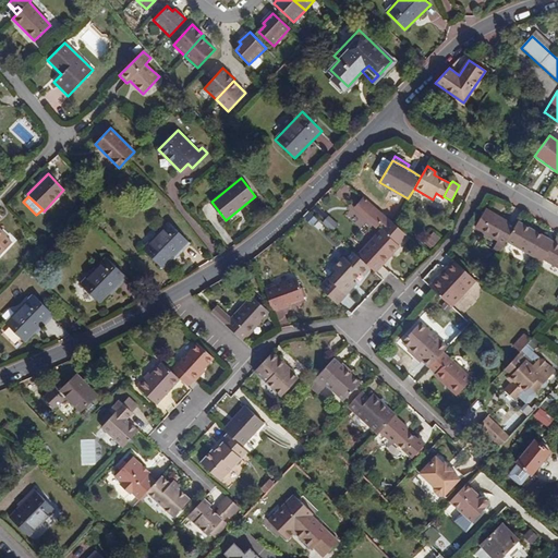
[(372,202),(365,196),(355,207),(362,213),(372,202)]
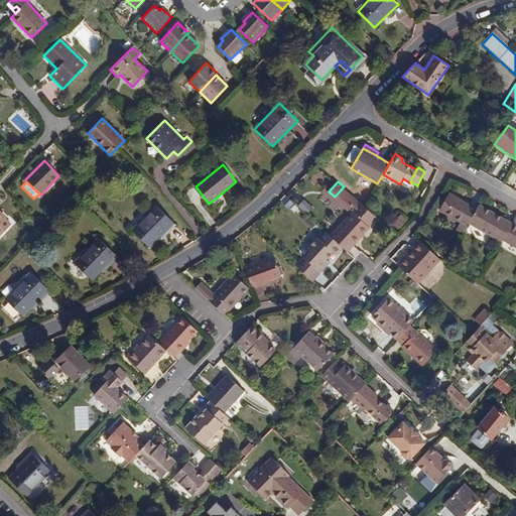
[(358,210),(355,214),(359,218),(361,216),(367,209),(365,207),(344,186),(335,197),(350,210),(353,206),(358,210)]
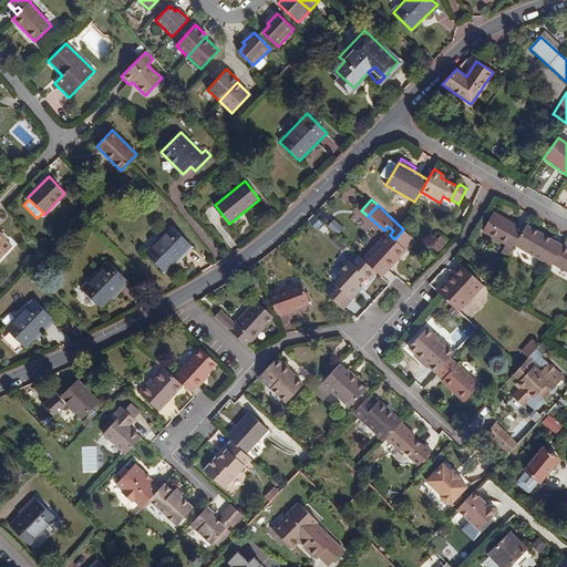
[(515,245),(524,229),(493,212),(486,224),(494,228),(493,233),(500,237),(498,240),(513,248),(515,245)]
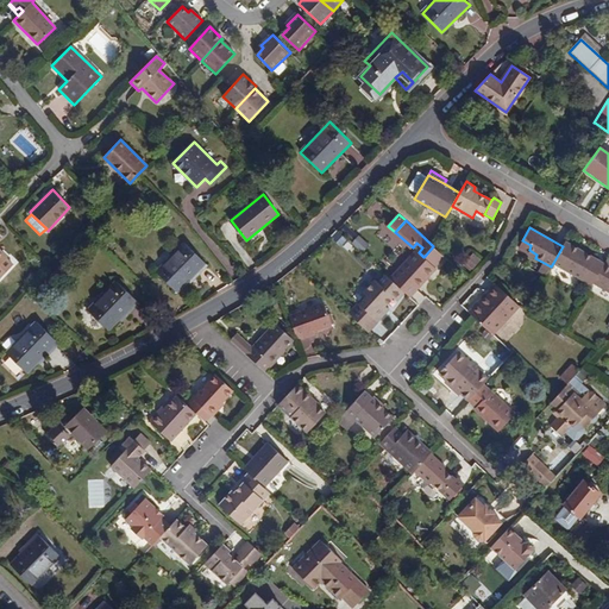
[(332,238),(343,245),(347,239),(337,231),(332,238)]
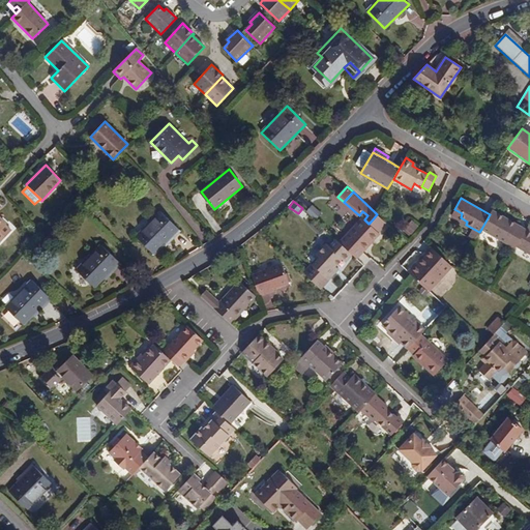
[(313,206),(307,211),(315,218),(320,213),(313,206)]
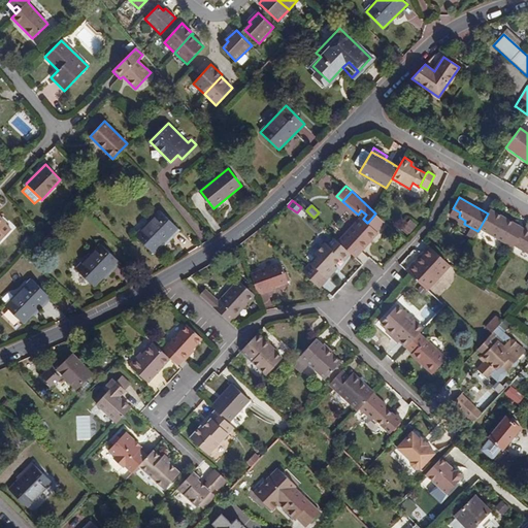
[(460,212),(453,208),(450,215),(464,224),(465,221),(459,217),(460,212)]
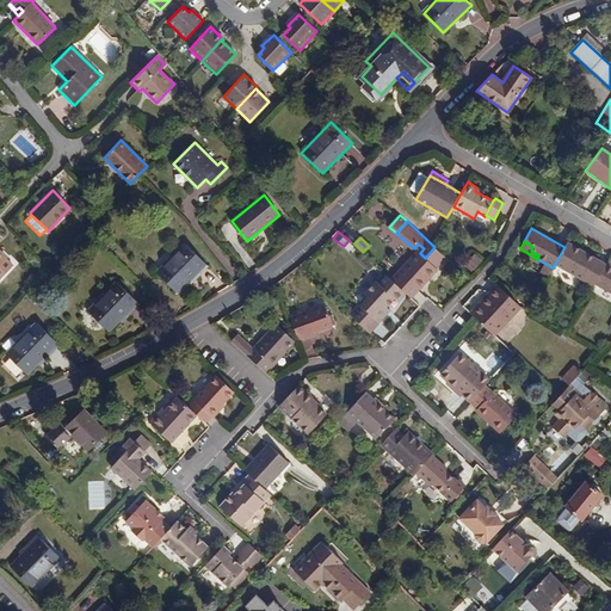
[(606,265),(567,242),(565,247),(555,264),(594,287),(596,284),(606,265)]
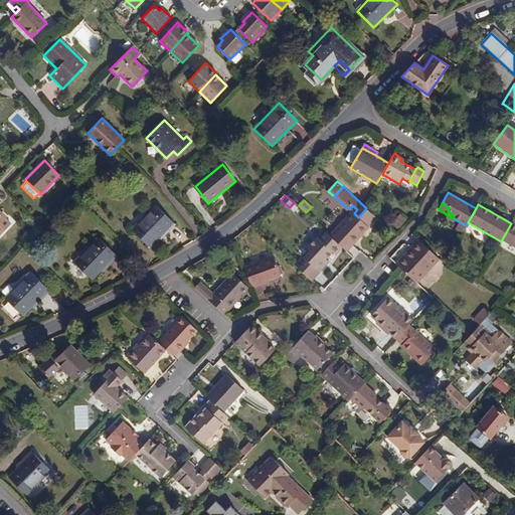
[(149,246),(160,236),(164,232),(166,233),(175,224),(156,205),(132,229),(149,246)]
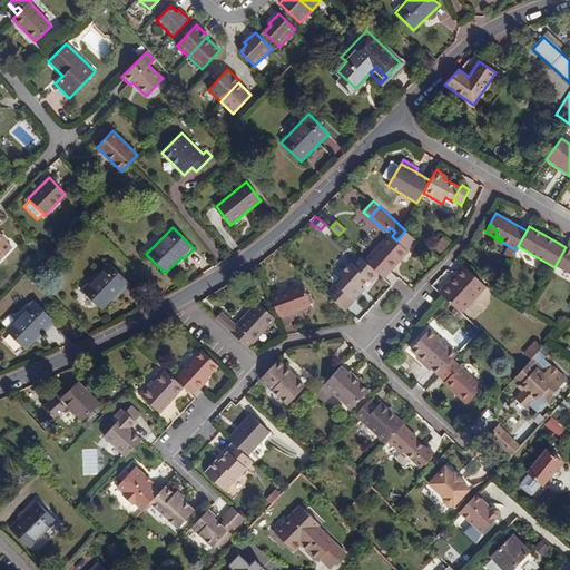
[(384,278),(391,271),(389,268),(394,262),(396,264),(409,252),(404,247),(396,241),(392,236),(390,234),(365,261),(379,274),(384,278)]
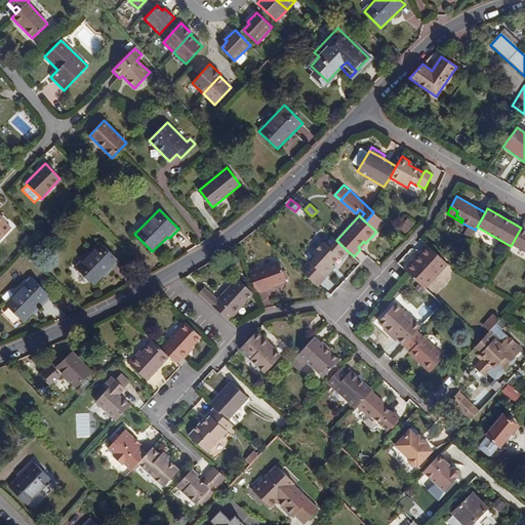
[(407,216),(399,228),(407,233),(415,223),(407,216)]
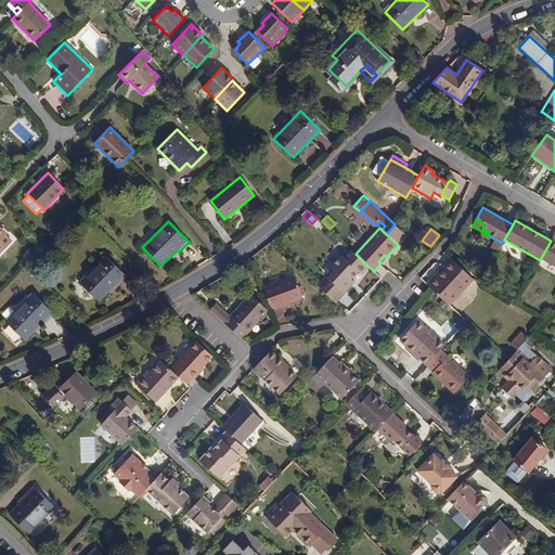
[(386,234),(394,241),(396,239),(388,232),(386,234)]
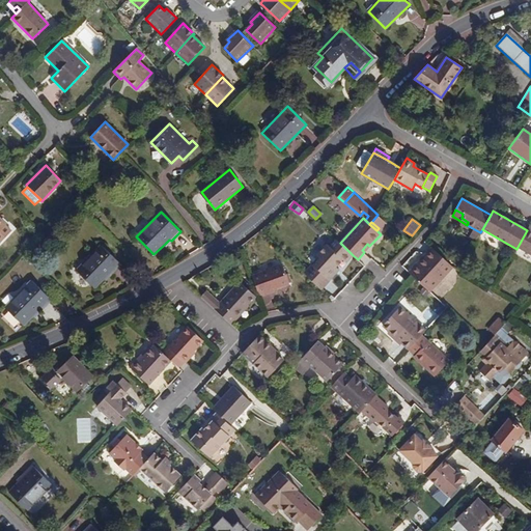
[(530,226),(529,226),(527,230),(518,247),(530,254),(530,226)]
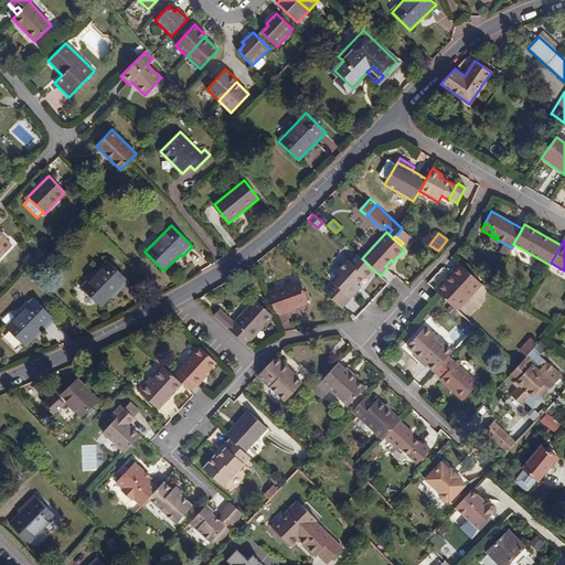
[(362,258),(358,255),(351,262),(349,259),(337,273),(340,275),(333,281),(332,280),(323,290),(342,308),(351,298),(351,297),(361,287),(358,284),(364,276),(369,279),(375,272),(362,258)]
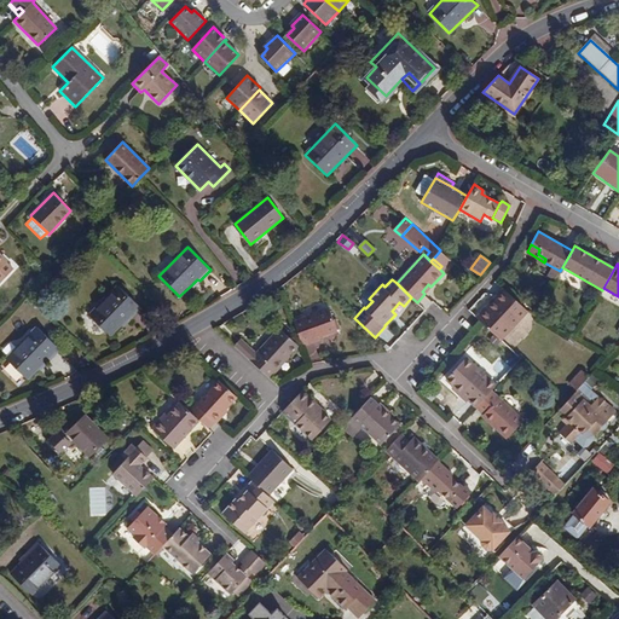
[(128,317),(131,319),(142,307),(119,285),(91,314),(110,335),(123,324),(128,317)]
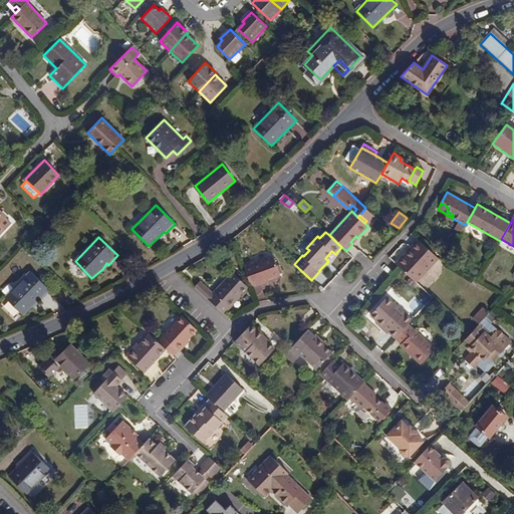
[(422,241),(420,239),(406,254),(408,256),(422,241)]
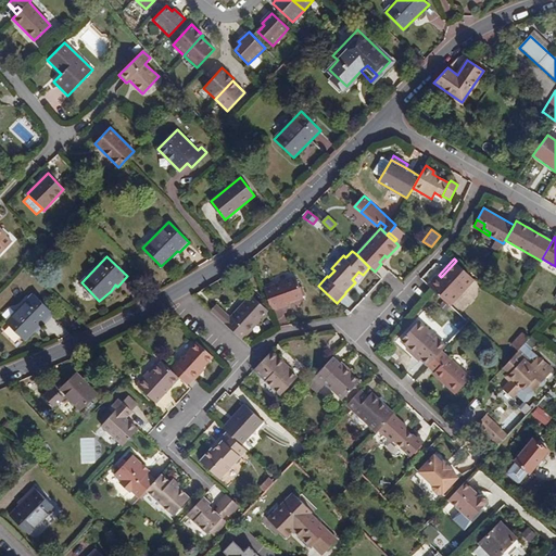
[(439,275),(429,285),(432,288),(451,305),(475,279),(456,261),(441,277),(439,275)]
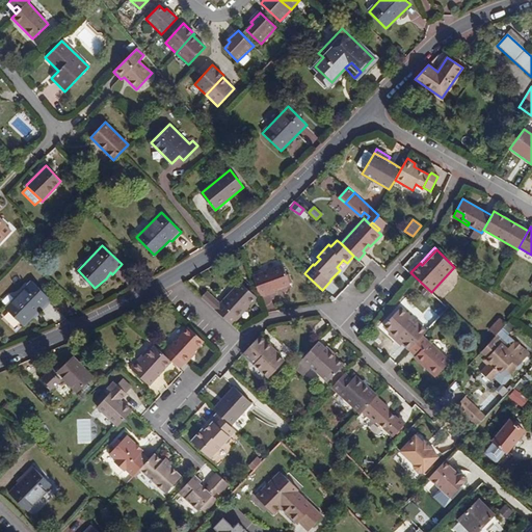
[(284,265),(253,275),(261,297),(276,292),(275,290),(290,285),(284,265)]
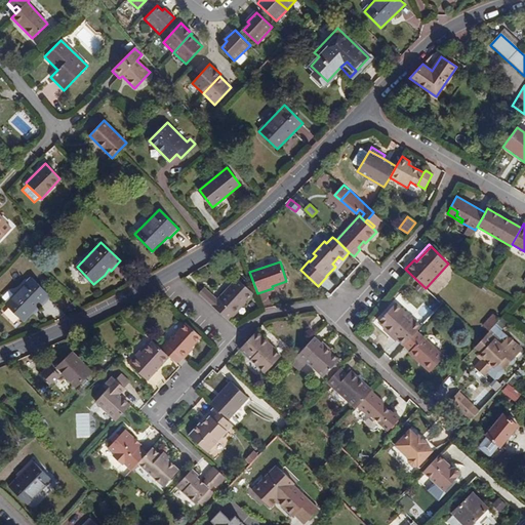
[(23,321),(33,312),(37,307),(39,309),(51,295),(32,277),(6,304),(23,321)]
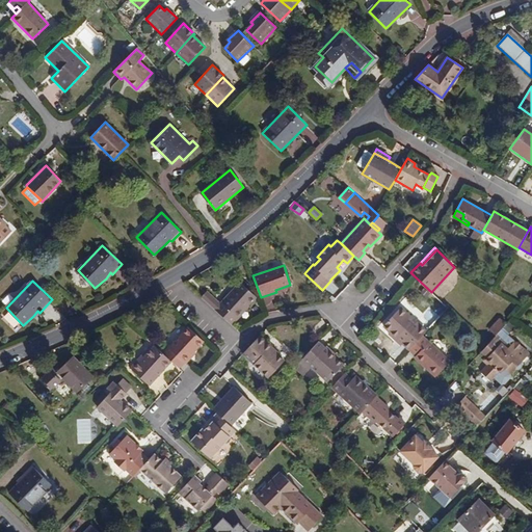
[(215,310),(232,325),(258,297),(241,282),(220,303),(215,310)]
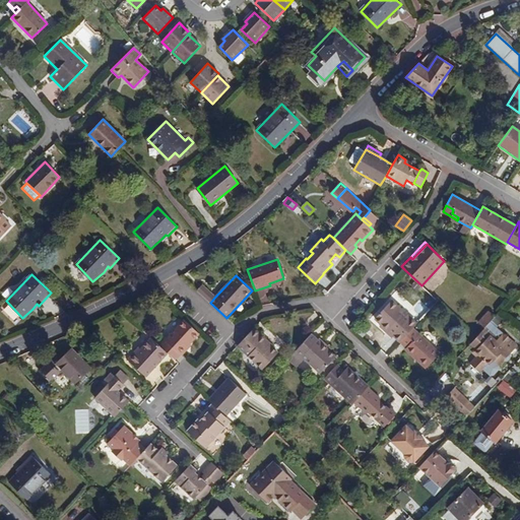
[(202,284),(197,290),(210,303),(215,297),(202,284)]
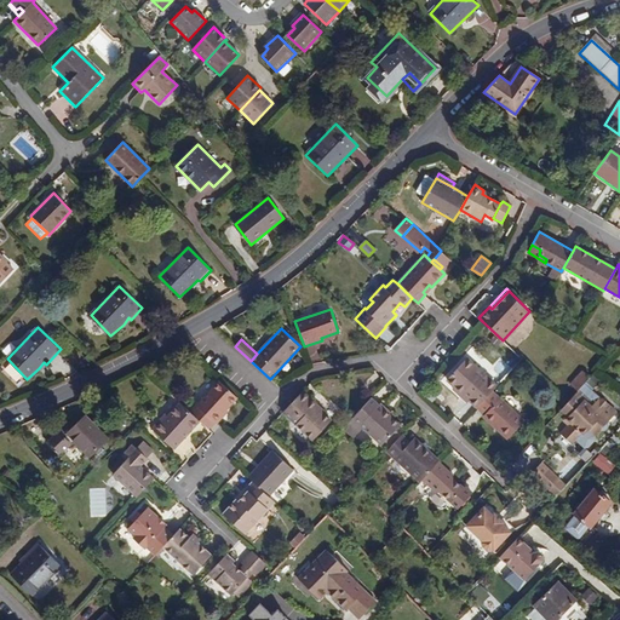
[(11,340),(3,350),(10,355),(17,345),(11,340)]
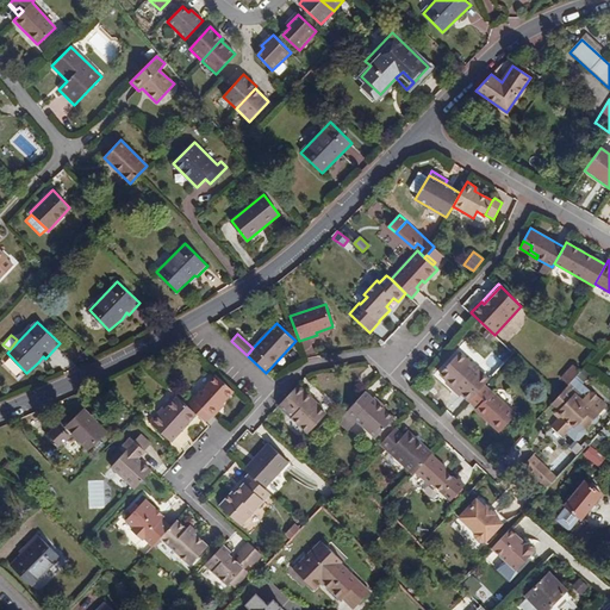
[(462,393),(470,400),(484,385),(489,380),(459,353),(441,373),(448,380),(455,387),(456,385),(465,392),(462,393)]
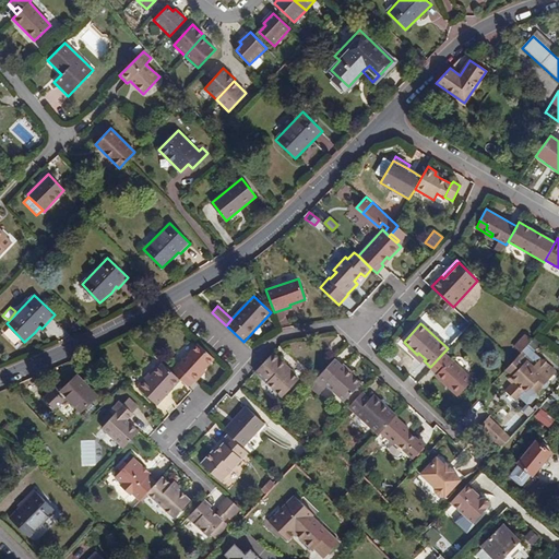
[(527,345),(532,341),(525,334),(514,346),(521,353),(527,345)]
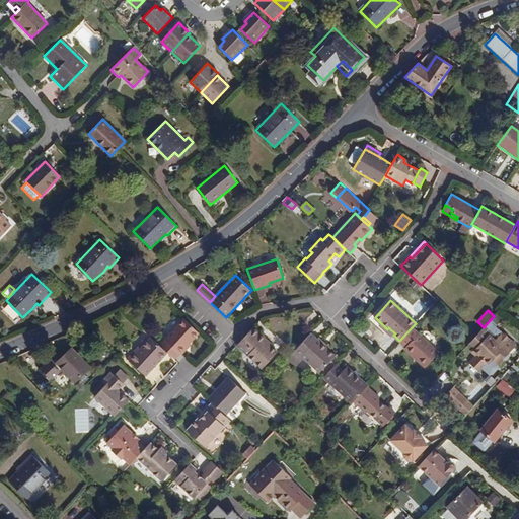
[(180,353),(194,340),(200,332),(184,318),(160,345),(168,352),(175,359),(180,353)]
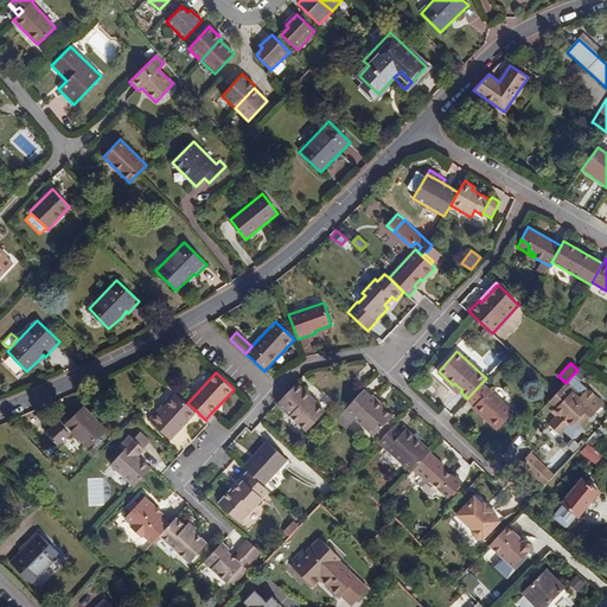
[(581,381),(573,375),(566,383),(556,393),(554,396),(562,403),(567,407),(564,409),(555,419),(566,429),(576,419),(579,420),(583,415),(589,421),(595,414),(599,414),(601,410),(601,407),(606,400),(606,394),(593,383),(585,393),(577,387),(581,381)]
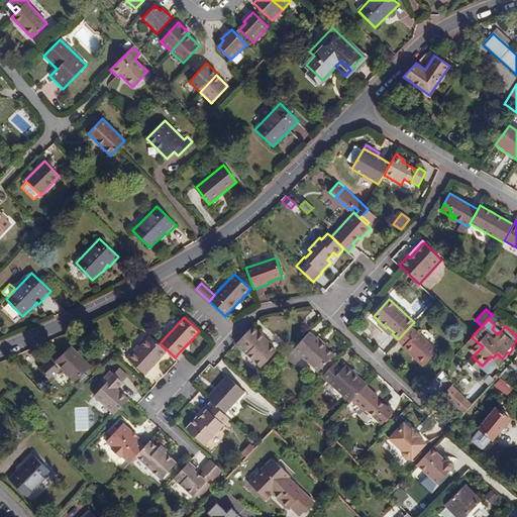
[(386,328),(380,322),(378,324),(391,335),(392,333),(394,332),(387,326),(386,328)]
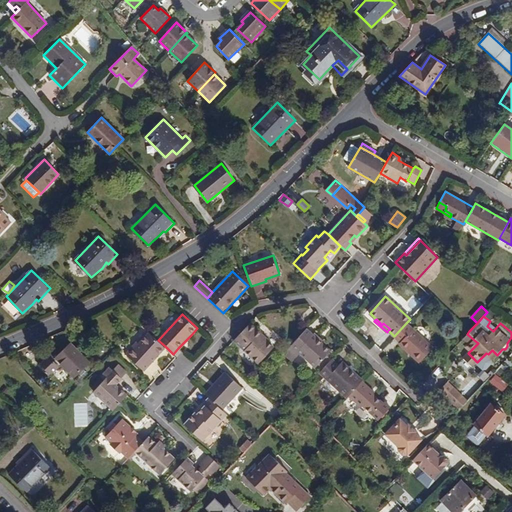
[(261,334),(250,323),(233,340),(258,364),(274,347),(266,341),(264,342),(258,337),(261,334)]
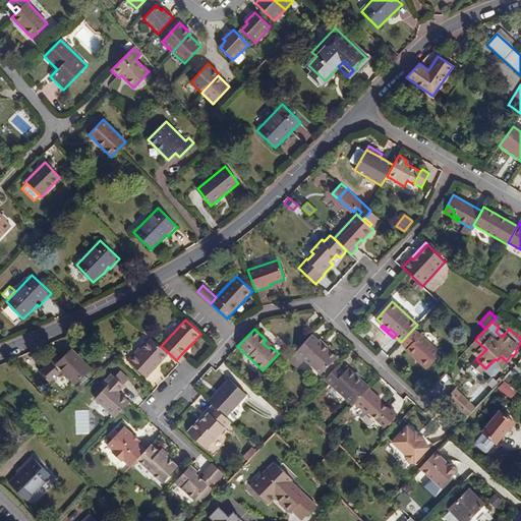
[(413,329),(401,342),(408,348),(419,359),(418,361),(426,369),(441,354),(413,329)]
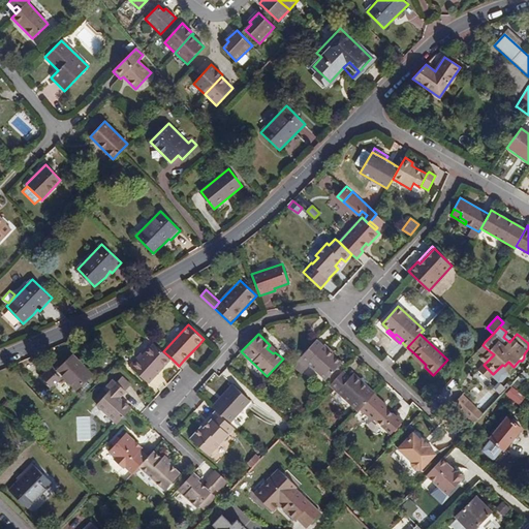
[(341,363),(317,340),(299,361),(307,369),(310,365),(327,379),(341,363)]
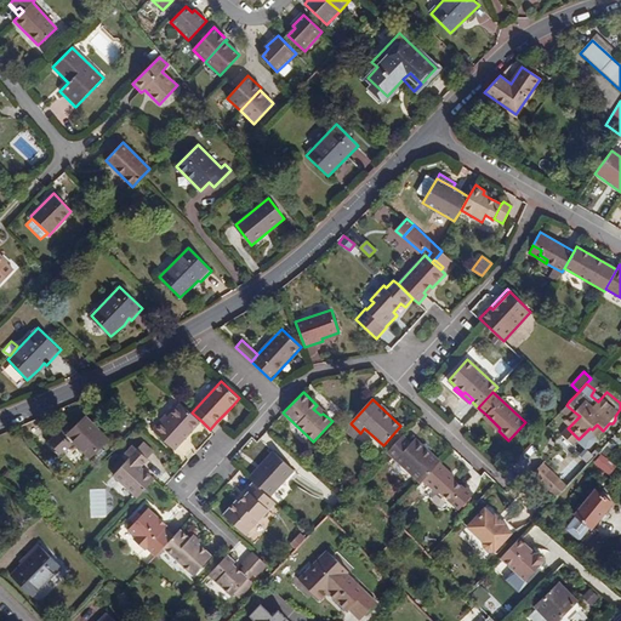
[(192,412),(182,403),(169,417),(163,425),(160,422),(153,428),(175,449),(201,421),(192,412)]
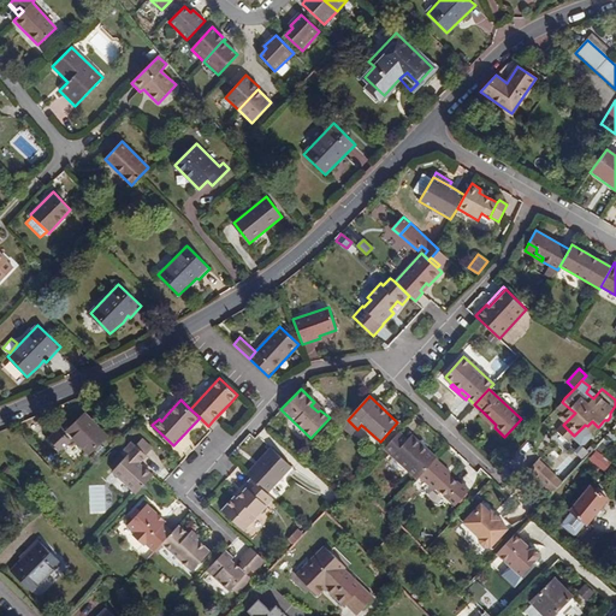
[(318,412),(320,410),(321,408),(314,402),(311,406),(318,412)]
